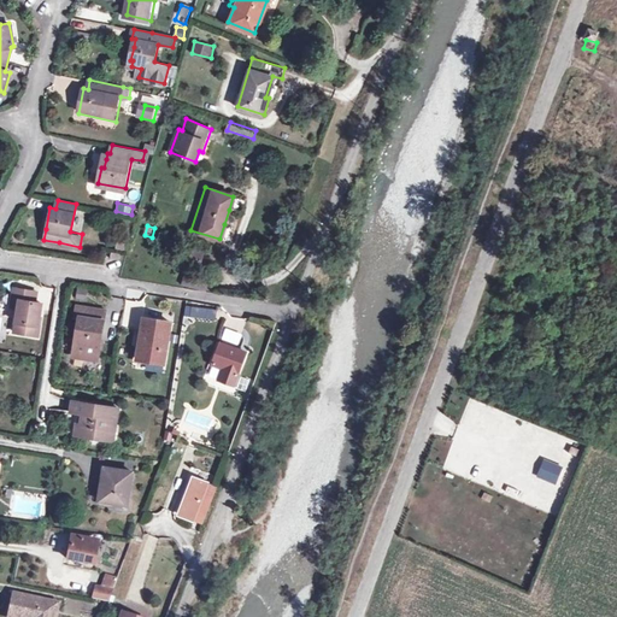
[(119,242),(128,245),(130,236),(122,235),(119,242)]
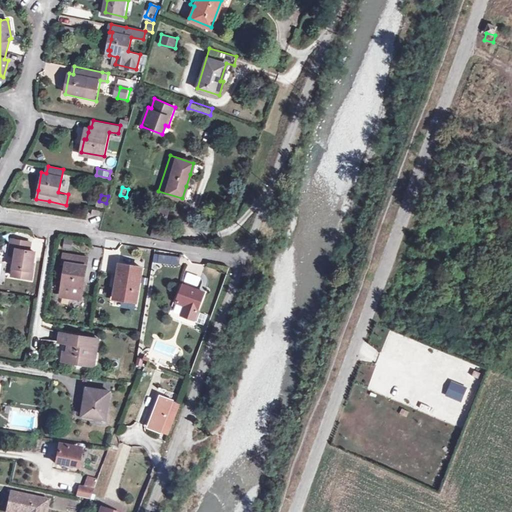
[(153,228),(151,235),(171,241),(173,234),(153,228)]
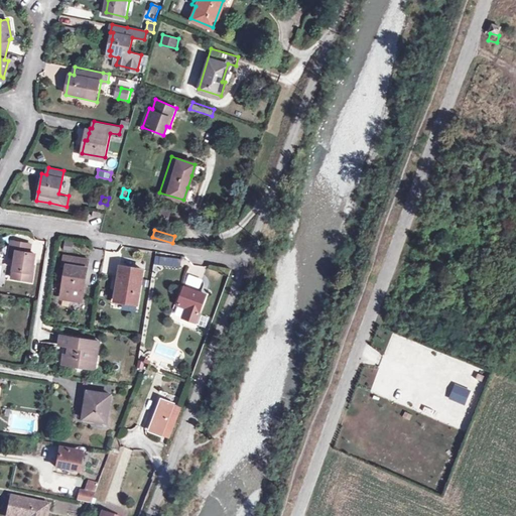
[(11,241),(9,250),(16,251),(15,259),(12,278),(31,282),(35,255),(28,254),(30,245),(11,241)]
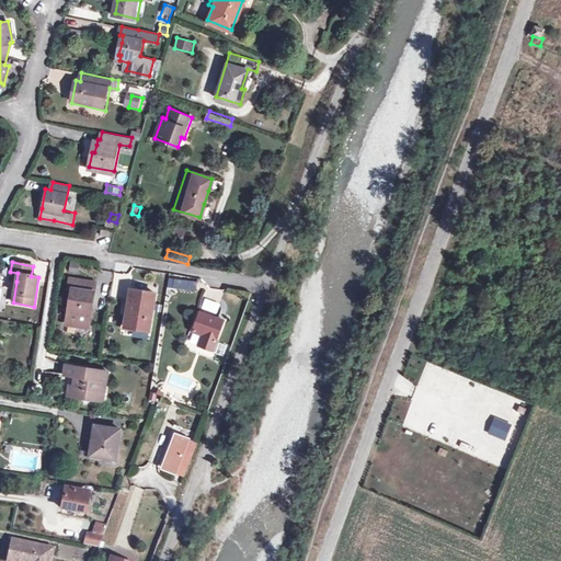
[(9,279),(16,282),(18,273),(10,272),(9,279)]
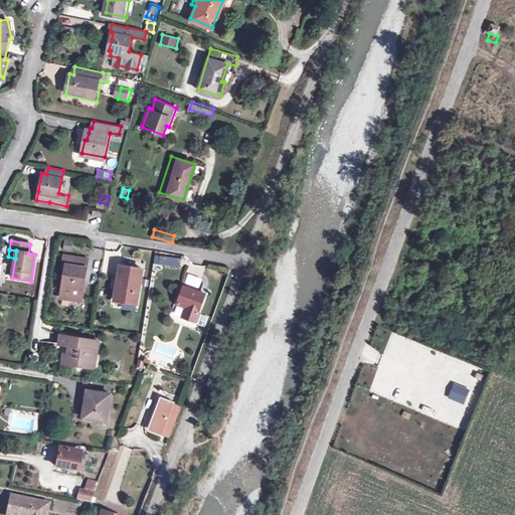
[(67,267),(61,298),(82,301),(89,259),(64,255),(63,266),(67,267)]
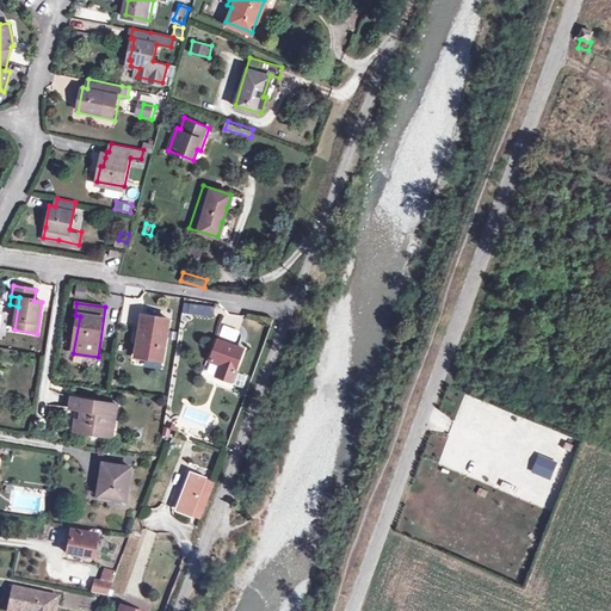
[(193,314),(203,315),(204,306),(195,304),(193,314)]
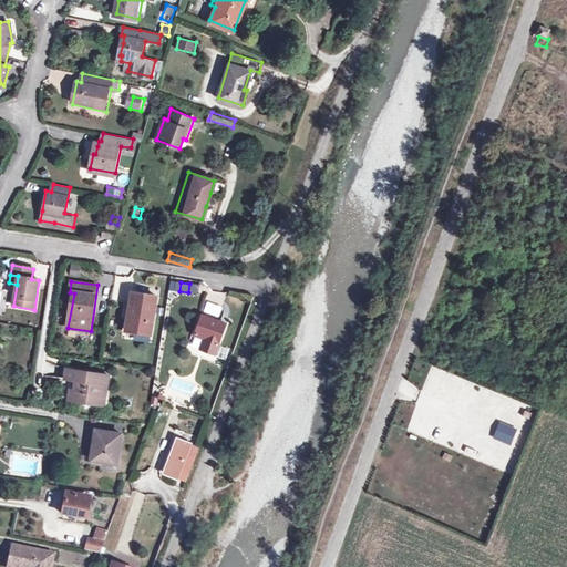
[(131,292),(125,330),(151,334),(156,297),(131,292)]
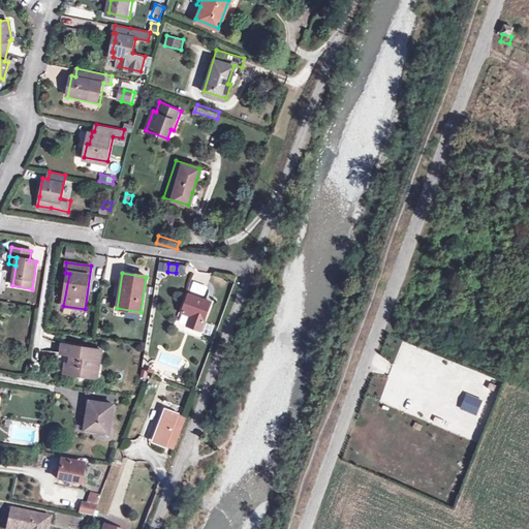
[(205,296),(208,285),(193,280),(190,290),(205,296)]
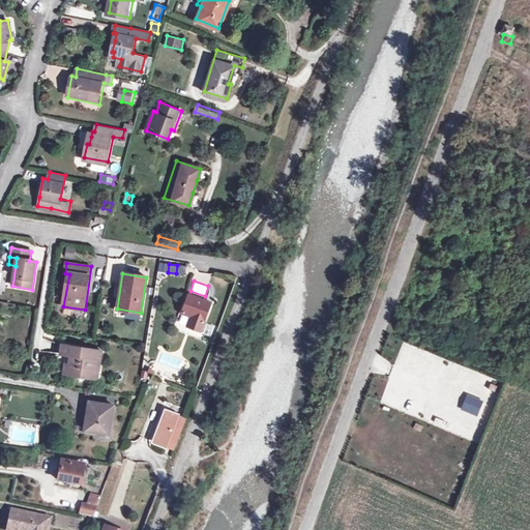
[(213,298),(209,297),(208,300),(189,294),(183,312),(193,315),(188,326),(201,330),(213,298)]
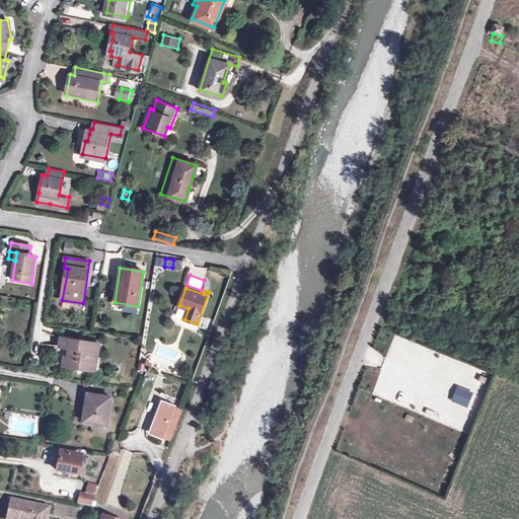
[(204,316),(200,326),(208,328),(211,318),(204,316)]
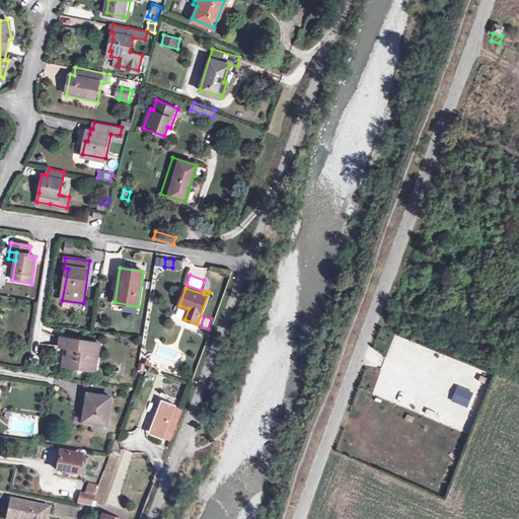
[(100,344),(61,337),(59,346),(69,348),(68,358),(65,357),(63,366),(95,371),(100,344)]
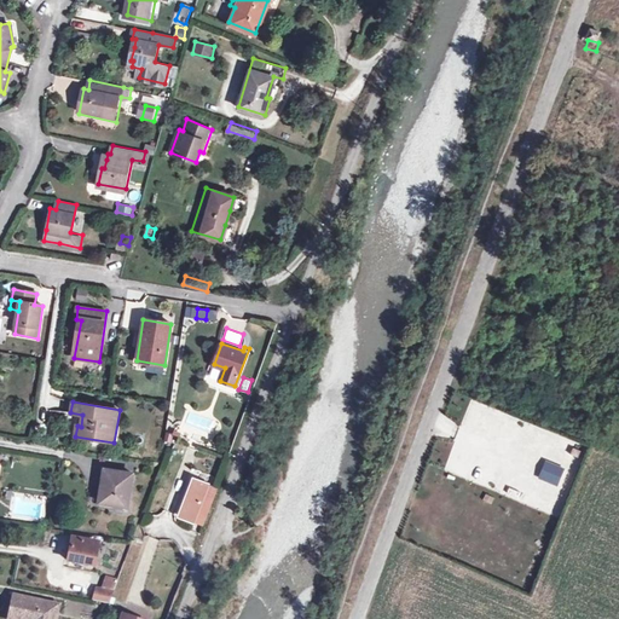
[(509,433),(515,415),(469,401),(452,453),(478,461),(481,446),(499,451),(502,444),(497,443),(501,431),(509,433)]
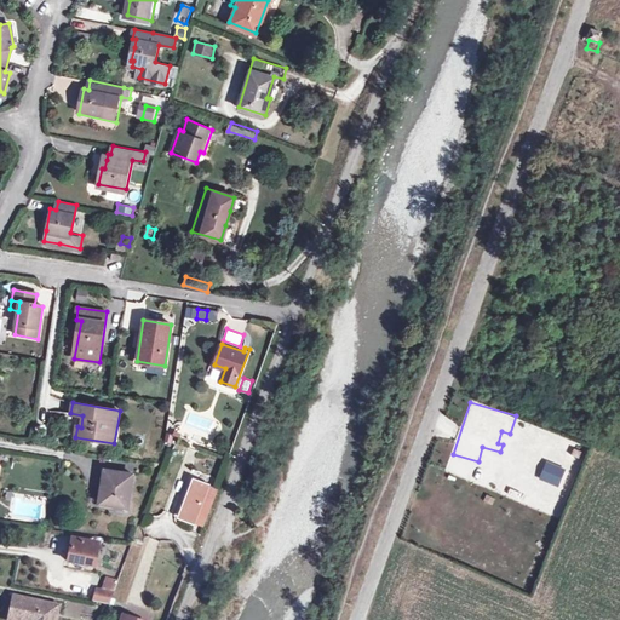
[(110,483),(107,503),(128,506),(135,474),(108,469),(104,482),(110,483)]
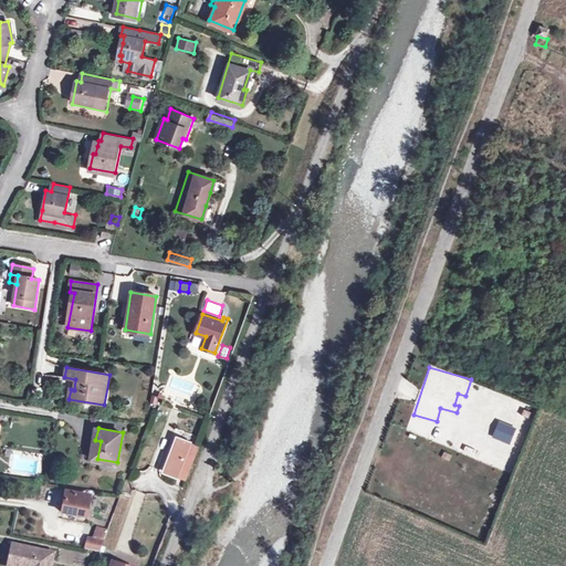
[(177,438),(169,459),(181,463),(178,475),(184,478),(196,444),(177,438)]
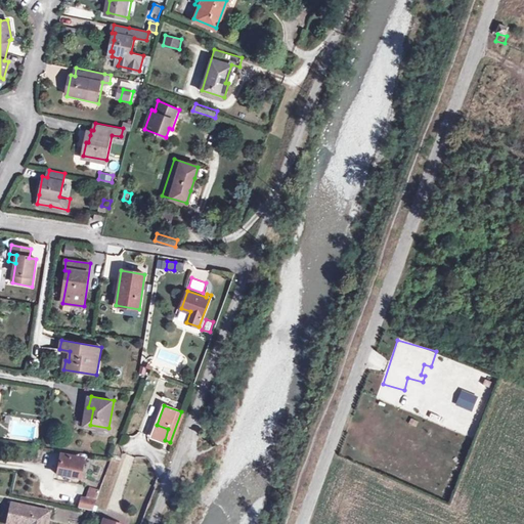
[(168,429),(157,425),(154,436),(165,440),(168,429)]
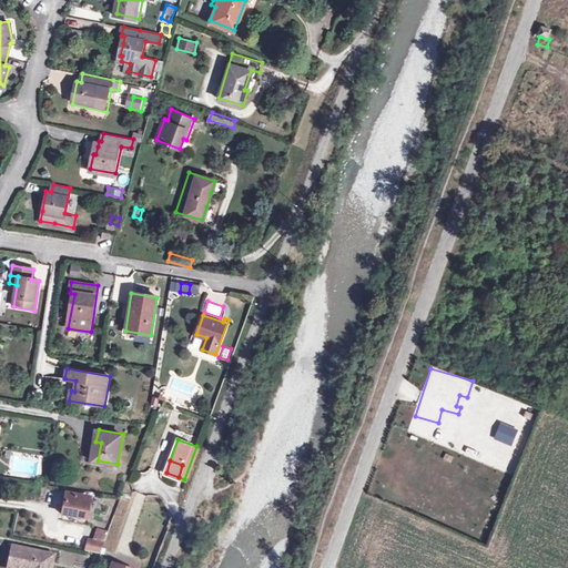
[(66,494),(62,514),(87,518),(90,498),(66,494)]
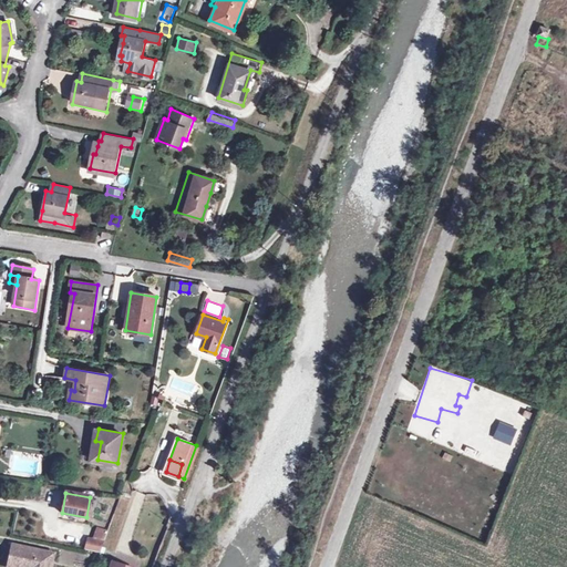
[(101,552),(109,528),(98,525),(91,548),(101,552)]
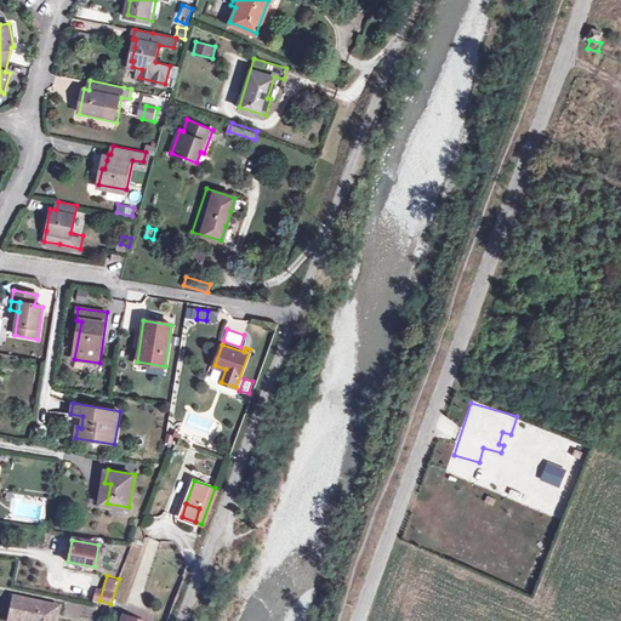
[(18,591),(13,615),(36,620),(58,620),(63,603),(18,591)]
